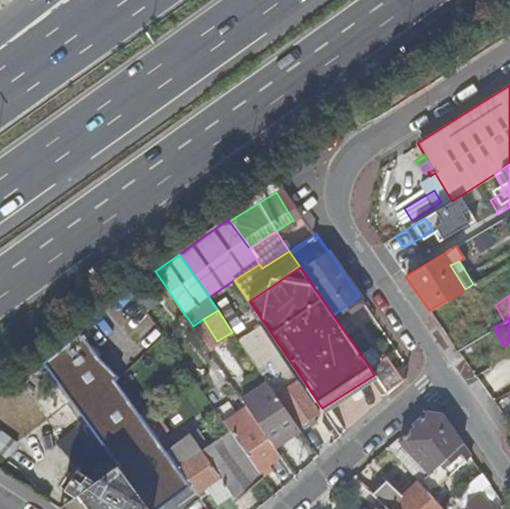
[(260,325),(238,339),(265,379),(297,426),(318,411),(260,325)]
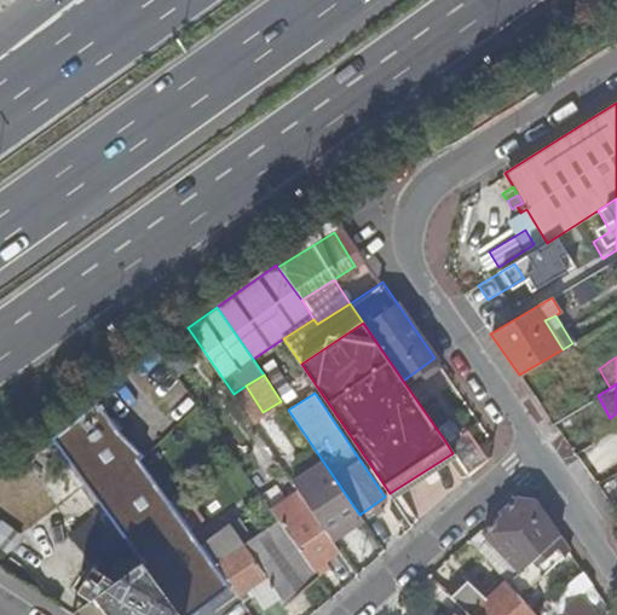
[(610,418),(598,395),(589,400),(603,423),(610,418)]
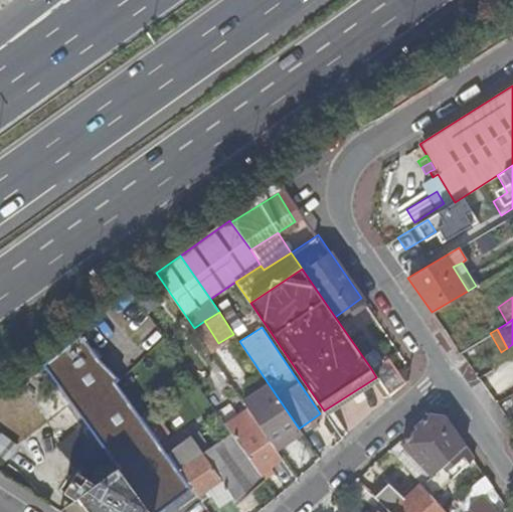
[(81,333),(44,363),(118,467),(150,511),(156,511),(190,487),(177,469),(81,333)]
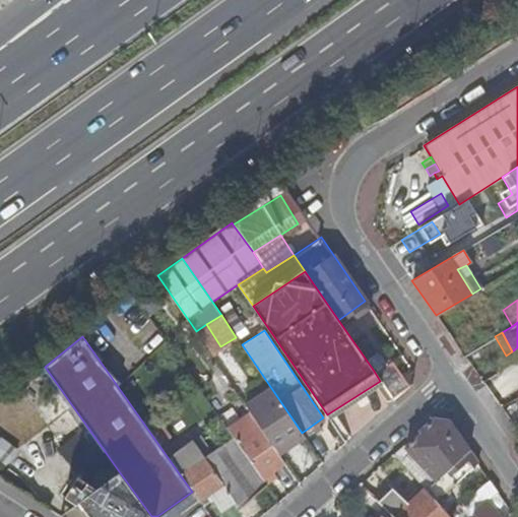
[(497,348),(492,338),(472,349),(478,361),(497,348)]
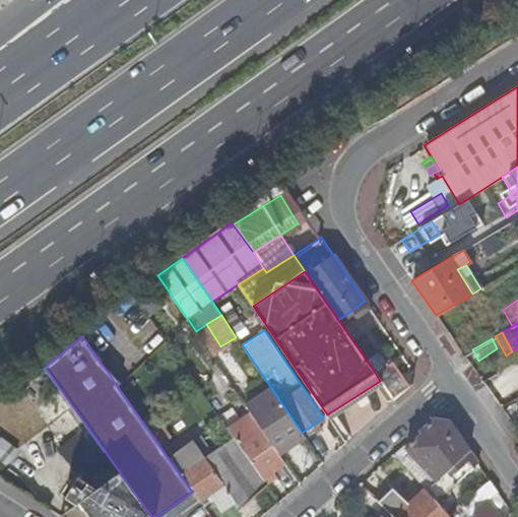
[(391,360),(374,371),(380,381),(391,396),(407,384),(391,360)]
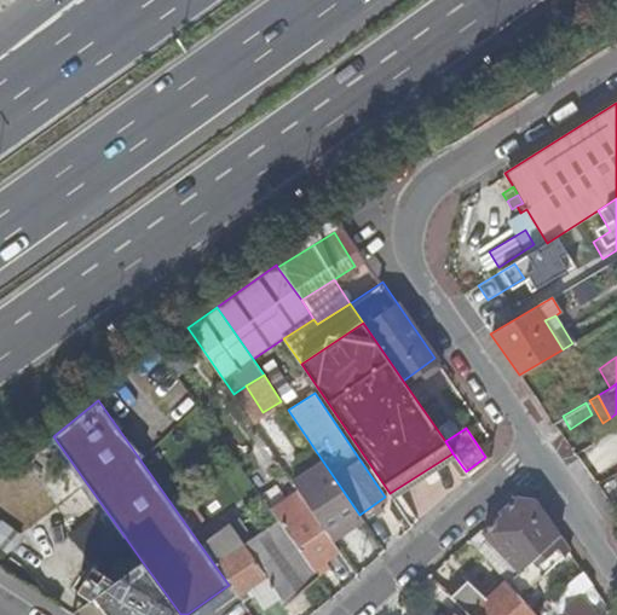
[(329,534),(359,515),(321,458),(290,479),(298,488),(329,534)]
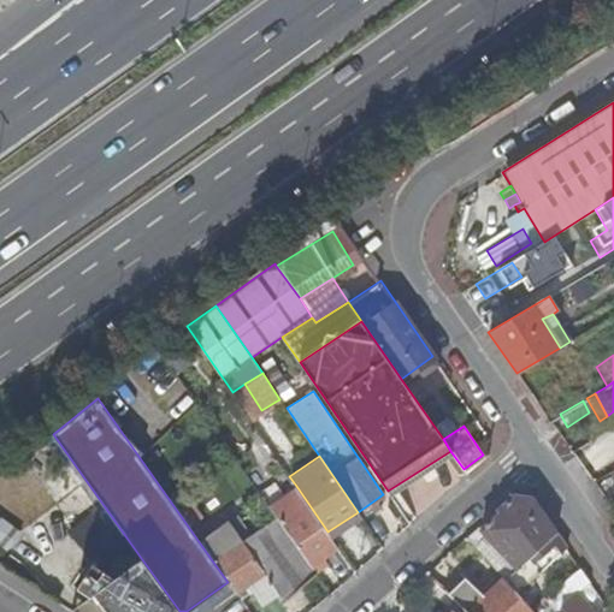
[(310,564),(337,545),(332,539),(328,532),(296,486),(269,505),(276,515),(310,564)]
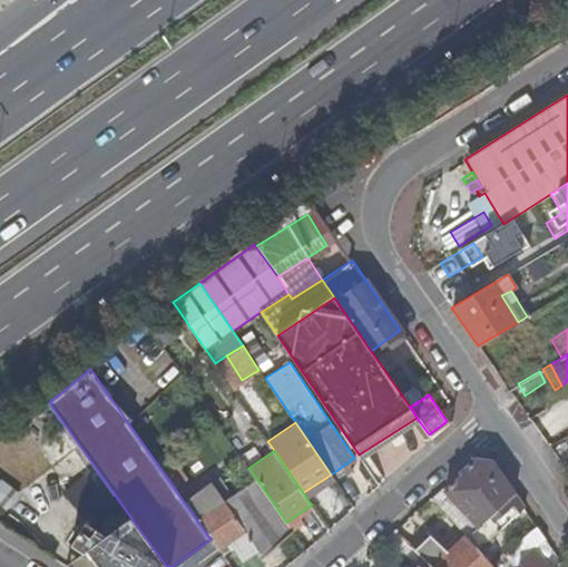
[(446,488),(450,494),(475,519),(470,524),(475,529),(467,535),(478,547),(525,506),(491,459),(475,457),(459,471),(461,473),(446,488)]
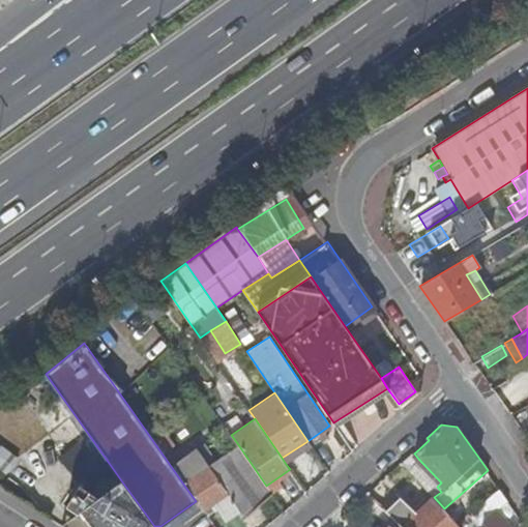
[(0,466),(12,450),(0,440),(0,466)]
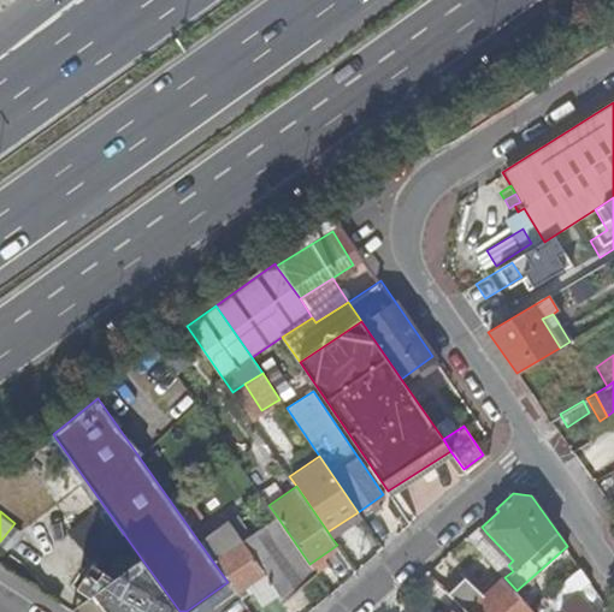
[(358,512),(328,532),(332,539),(362,518),(358,512)]
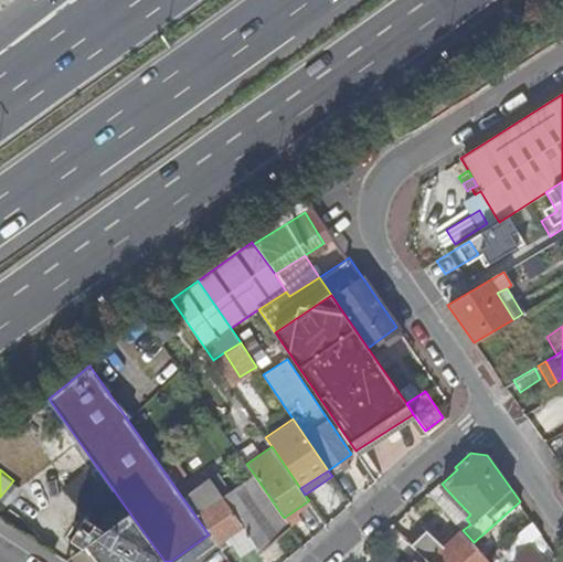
[(209,504),(194,515),(209,534),(220,550),(231,542),(241,555),(256,544),(261,551),(291,529),(284,518),(253,473),(209,504)]
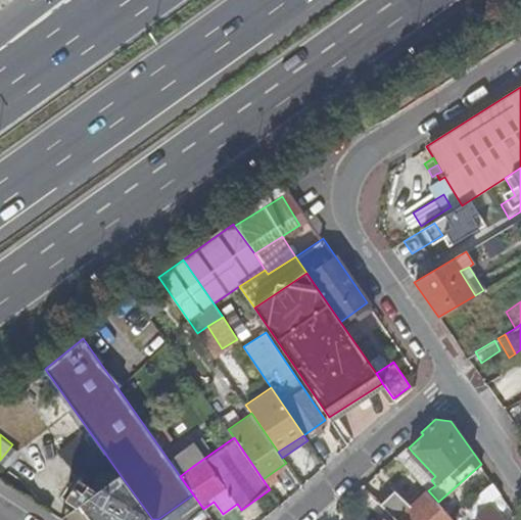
[(409,447),(406,444),(395,455),(401,462),(413,453),(409,447)]
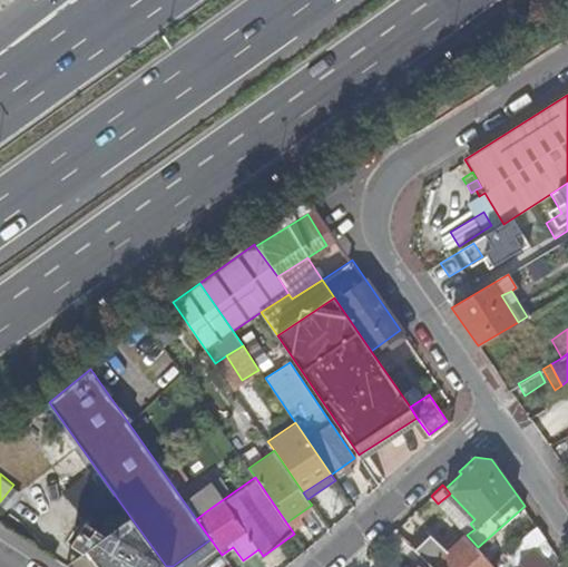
[(66,566),(166,566),(130,517),(106,535),(84,522),(69,544),(82,551),(64,566),(66,566)]
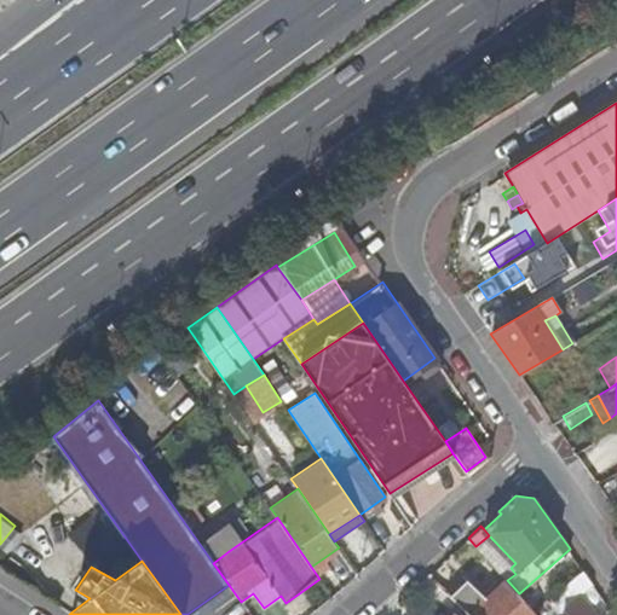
[(559,590),(569,603),(578,595),(593,582),(584,570),(559,590)]
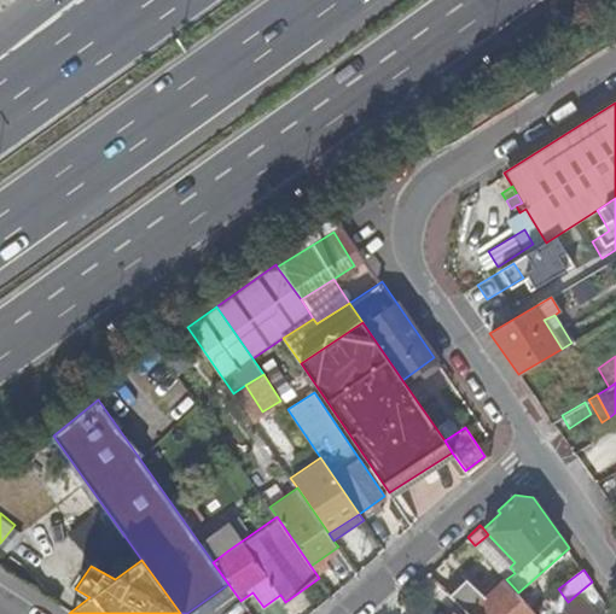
[(466,578),(449,594),(457,600),(470,613),(536,613),(518,592),(506,579),(505,578),(483,597),(466,578)]
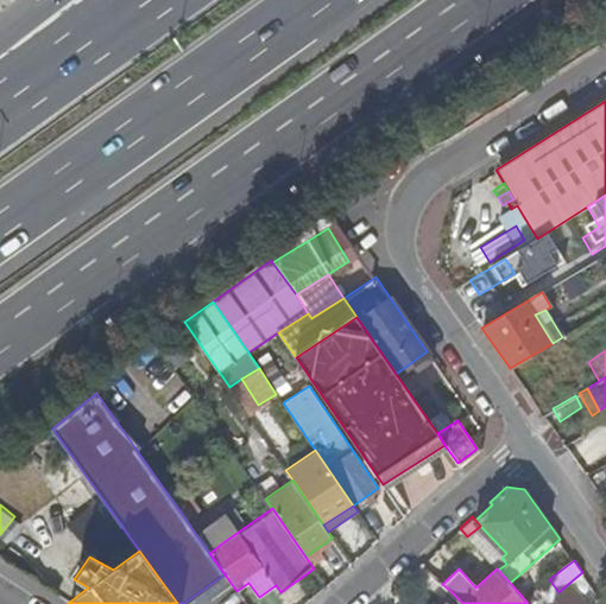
[(560,603),(585,603),(568,584),(559,592),(554,596),(560,603)]
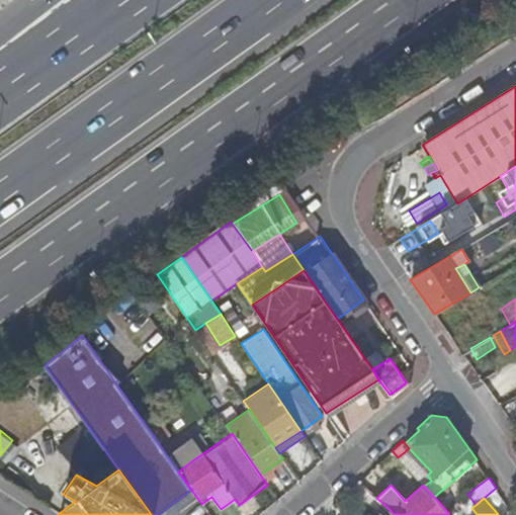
[(394,514),(382,503),(370,514),(394,514)]
